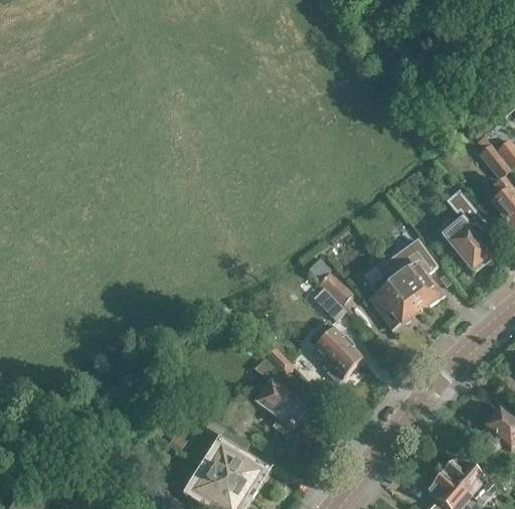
[(511,168),(499,153),(491,144),(480,153),(500,177),(511,168)]
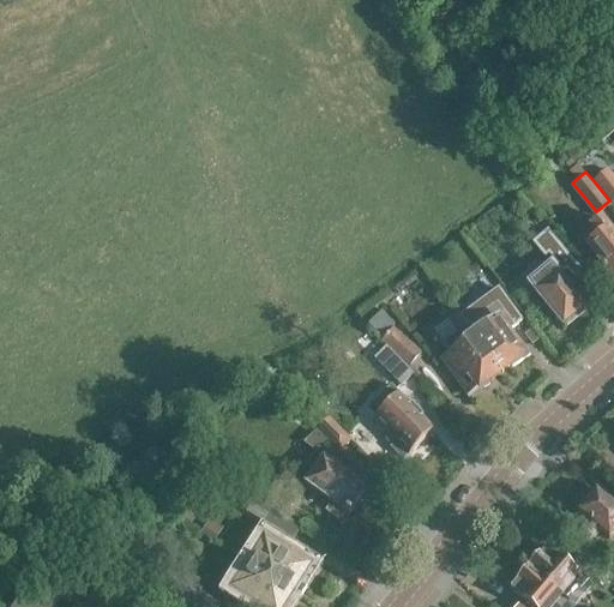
[(613,230),(600,212),(590,221),(595,227),(583,238),(602,263),(601,264),(602,266),(605,265),(613,276),(613,274),(613,230)]
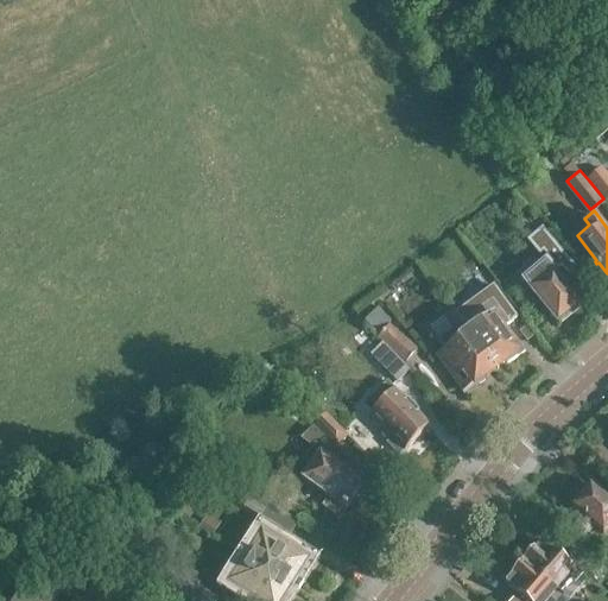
[(570,258),(542,223),(527,236),(544,258),(524,276),(557,316),(558,314),(561,316),(570,308),(569,305),(578,297),(571,289),(572,289),(565,280),(564,280),(556,270),(570,258)]
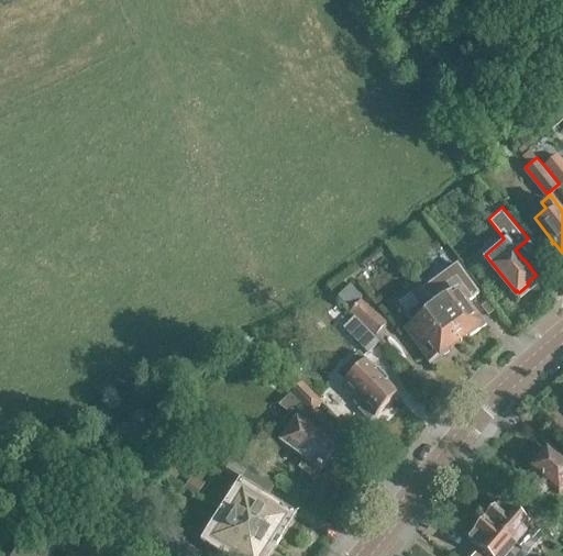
[(467,304),(464,299),(478,288),(457,259),(421,286),(460,338),(461,334),(466,330),(468,332),(478,324),(477,322),(479,320),(478,319),(483,315),(472,301),(467,304)]
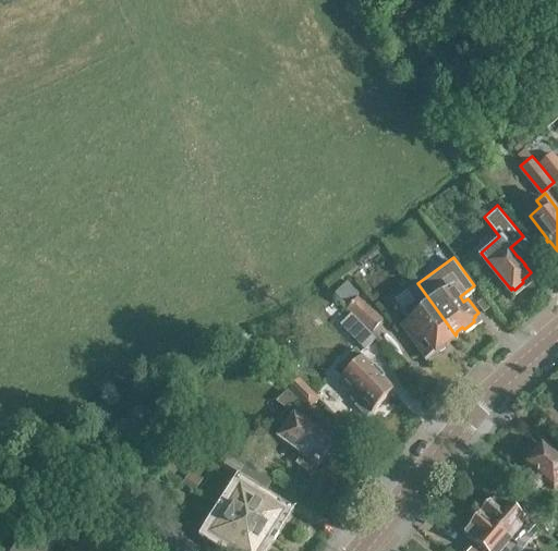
[(380,316),(354,293),(356,290),(347,278),(334,290),(346,304),(372,327),(380,316)]
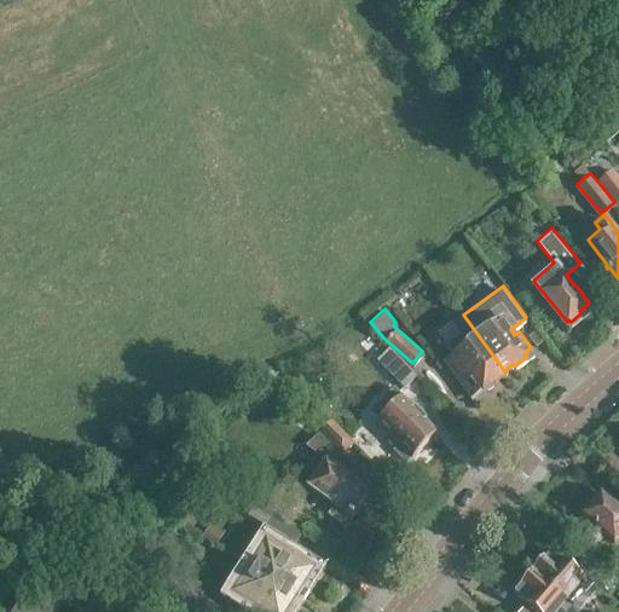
[(501,371),(505,373),(461,311),(437,328),(452,350),(445,354),(472,390),(479,385),(480,387),(484,384),(486,385),(493,381),(493,377),(501,371)]
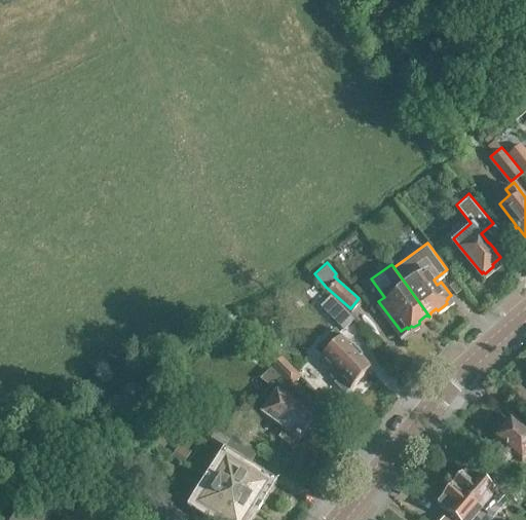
[(352,314),(330,292),(321,301),(343,325),(352,314)]
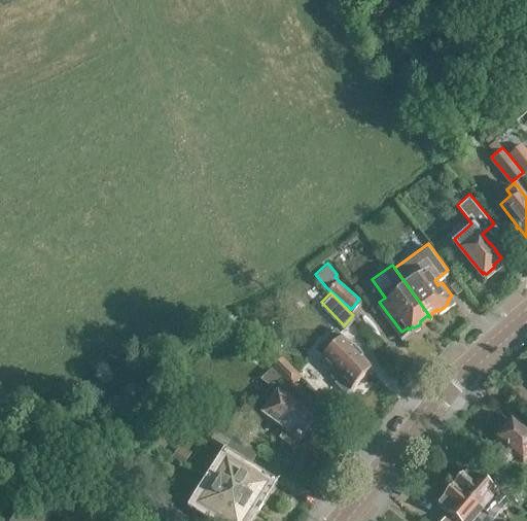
[(362,353),(338,328),(327,338),(332,343),(321,353),(329,360),(323,367),(336,379),(345,388),(349,384),(350,385),(366,369),(367,361),(360,355),(362,353)]
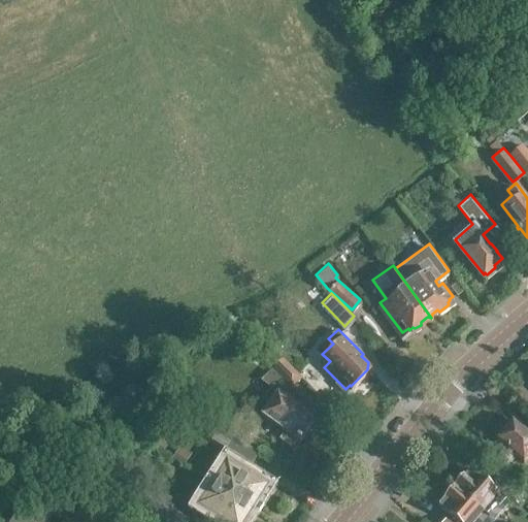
[(301,373),(283,354),(273,345),(263,354),(272,364),(260,377),(270,384),(265,391),(265,392),(263,394),(269,399),(262,410),(285,426),(279,433),(292,443),(297,434),(300,436),(302,433),(304,434),(310,425),(309,424),(315,415),(291,398),(295,393),(292,390),(294,387),(291,383),(301,373)]
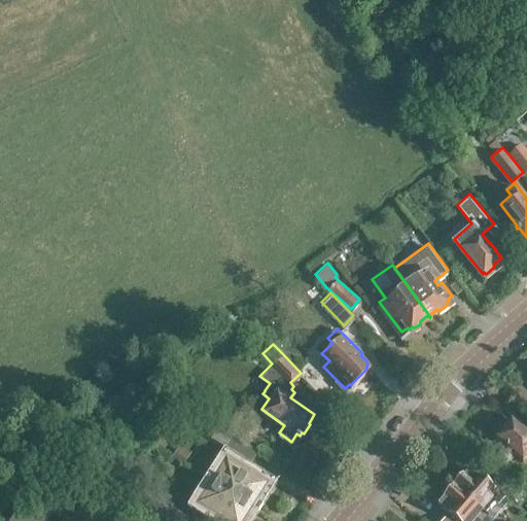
[(526,428),(511,415),(494,433),(522,457),(526,451),(526,428)]
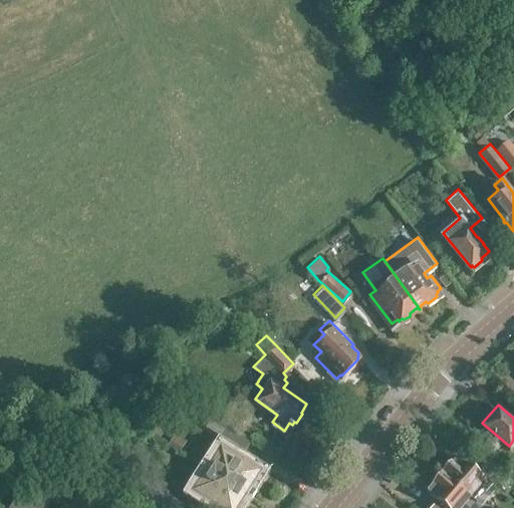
[(251,437),(227,421),(201,463),(209,468),(245,491),(250,482),(251,480),(254,479),(256,475),(256,472),(258,469),(256,468),(258,464),(247,457),(245,461),(243,459),(243,458),(238,455),(243,448),(251,437)]
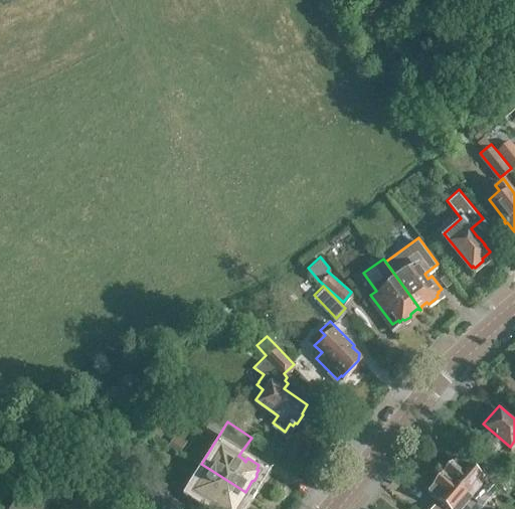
[(176,429),(167,442),(178,449),(187,436),(176,429)]
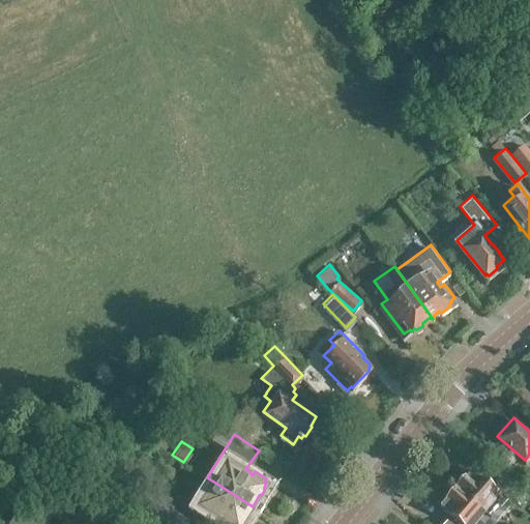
[(471,467),(455,486),(495,519),(523,487),(502,469),(494,478),(490,474),(486,479),(471,467)]
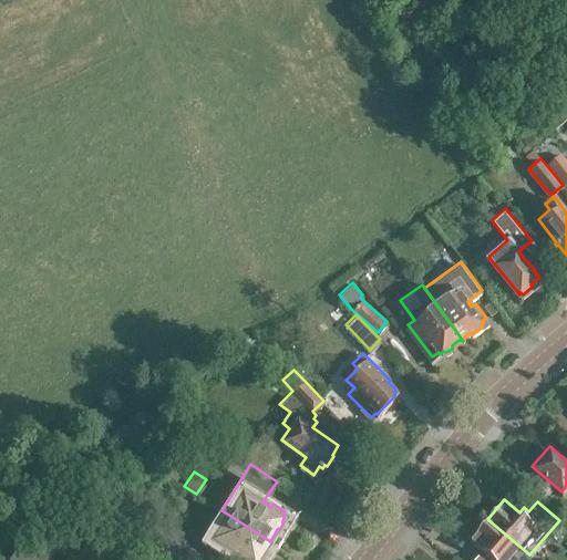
[(264,550),(270,541),(230,516),(225,526),(222,524),(212,538),(220,543),(219,543),(237,555),(237,553),(247,559),(258,559),(260,559),(263,556),(263,552),(264,550)]
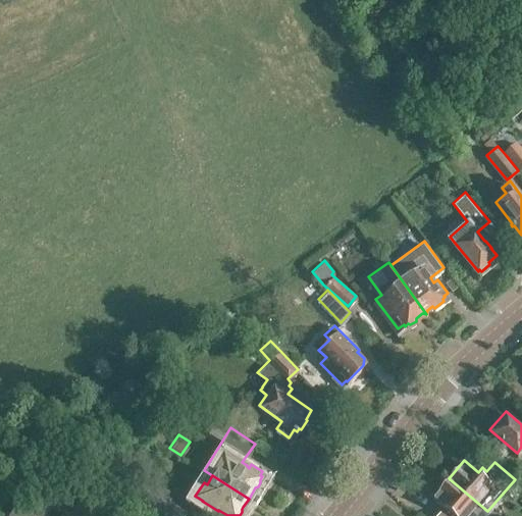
[(146,487),(160,497),(166,501),(173,491),(153,477),(146,487)]
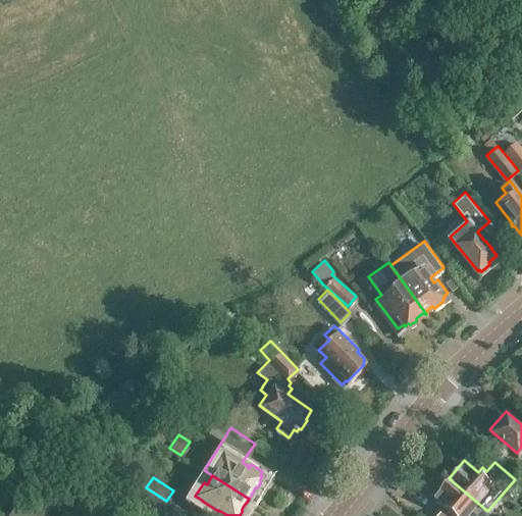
[(483,515),(487,511),(449,478),(433,496),(445,505),(434,515),(483,515)]
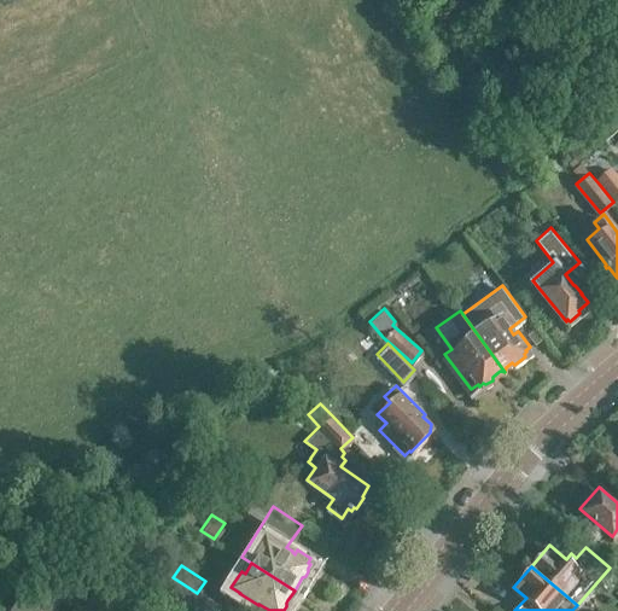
[(223,610),(197,593),(190,588),(181,600),(197,610),(223,610)]
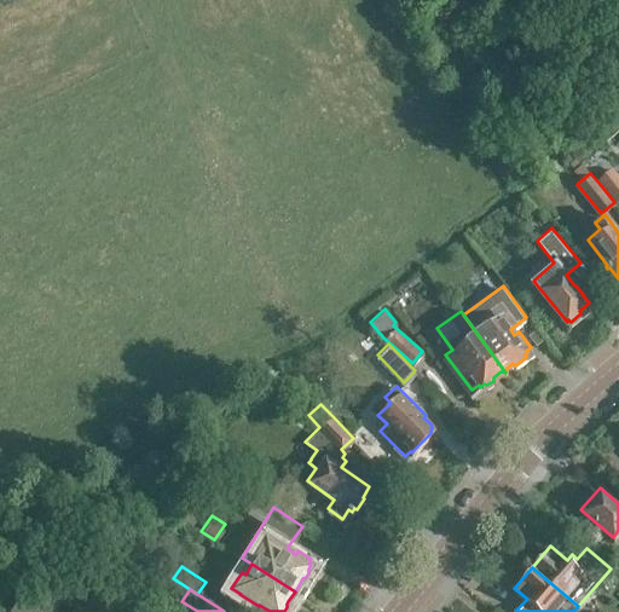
[(7,610),(11,611),(51,611),(23,592),(7,610)]
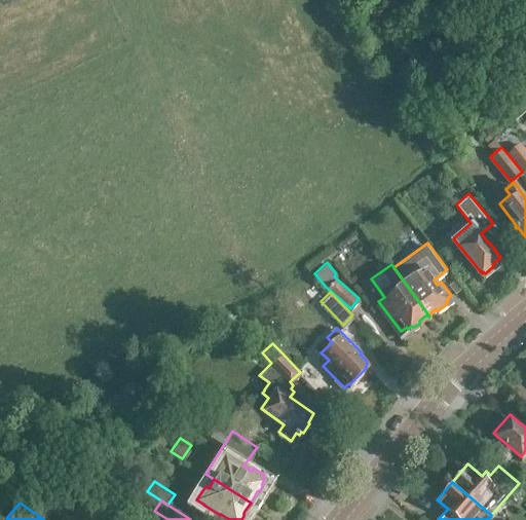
[(78,519),(64,511),(57,519),(78,519)]
